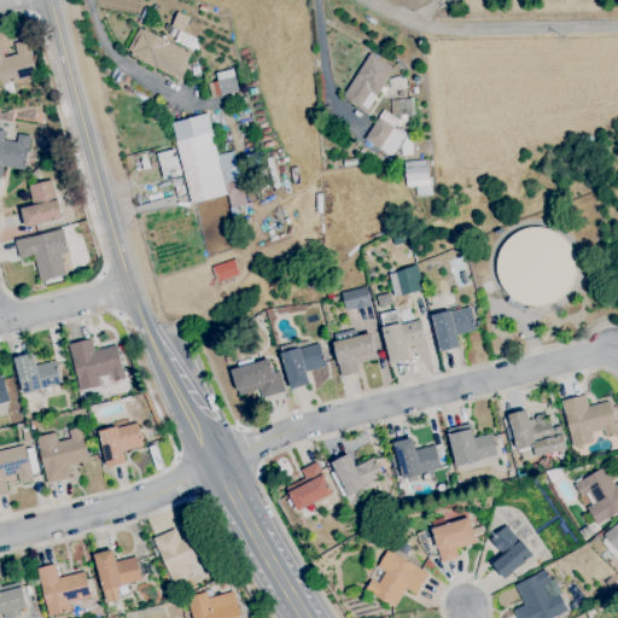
[(179,80),(191,52),(138,27),(126,53),(179,80)]
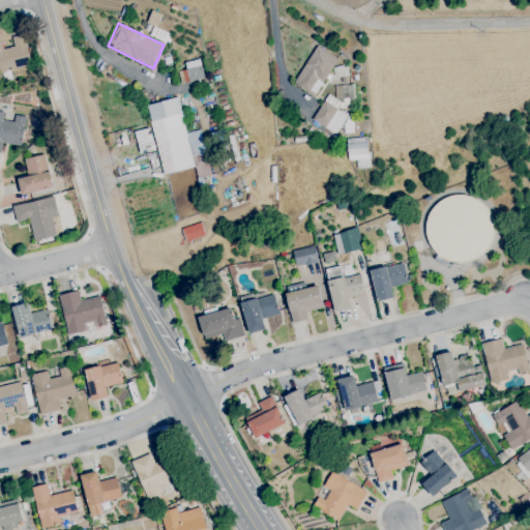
[(0,83),(0,34),(4,50),(15,47),(12,37),(24,34),(31,65),(10,70),(11,74),(17,72),(19,79),(13,80),(13,81),(0,83)]
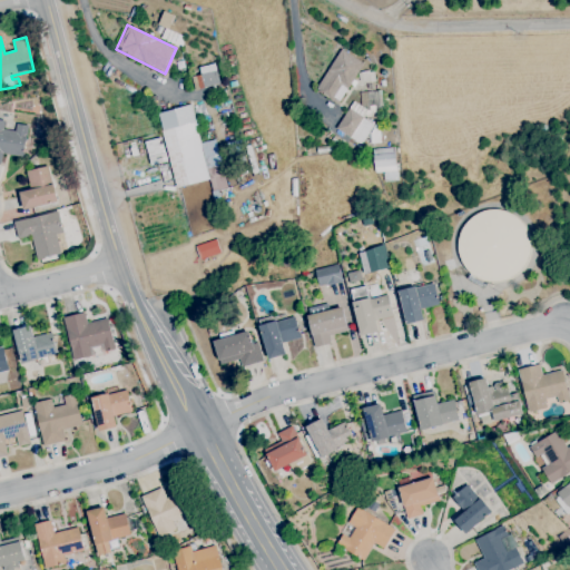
[(337,104),(362,62),(340,49),(315,90),(337,104)]
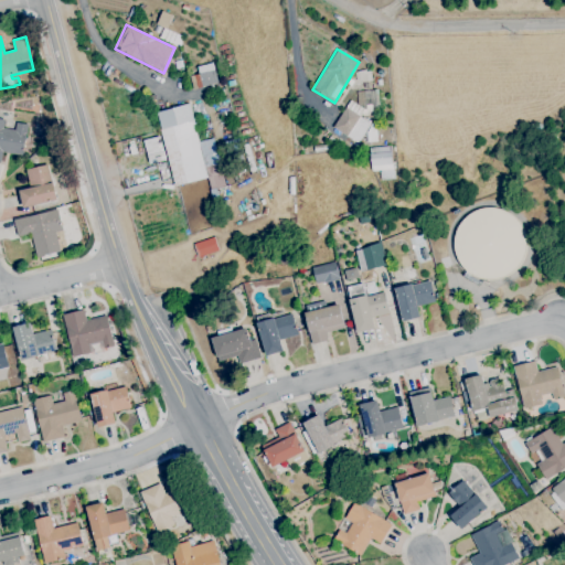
[(199,74),(190,76),(192,89),(217,83),(212,63),(196,67),(199,74)]
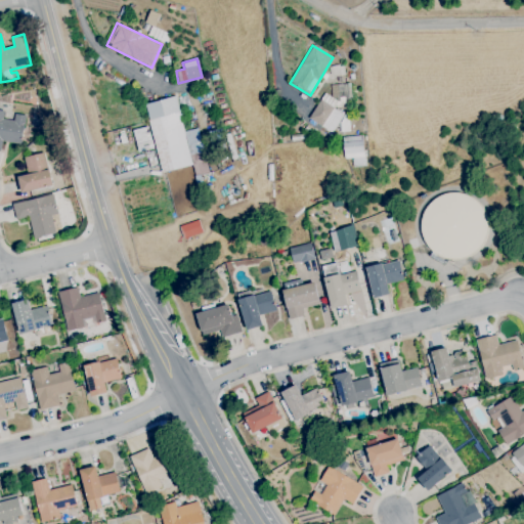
[(309,120),(333,132),(343,114),(338,111),(348,90),(335,83),(328,95),(322,93),(309,120)]
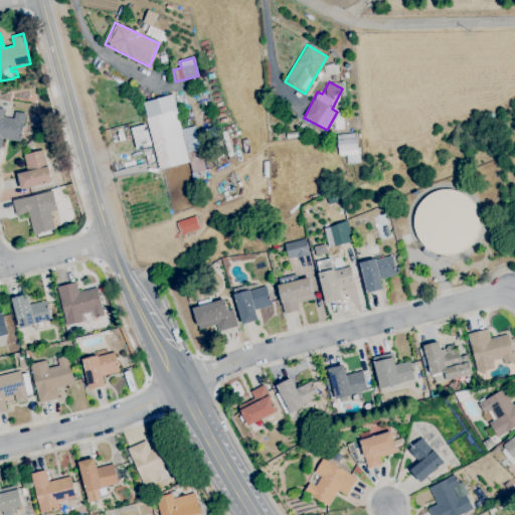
[(188,162),(191,173),(204,170),(194,126),(180,129),(172,96),(142,102),(158,169),(188,162)]
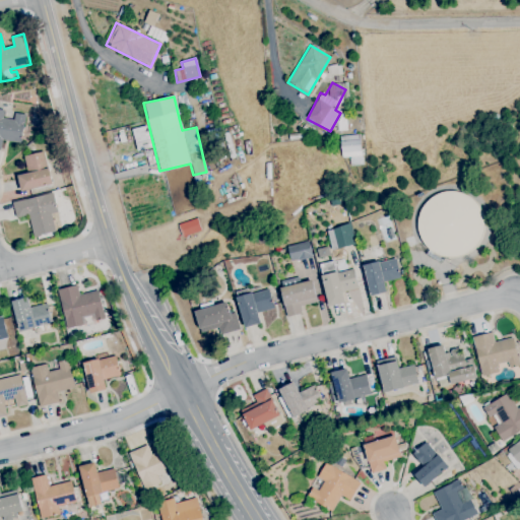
[(1,150),(0,149),(0,109),(4,110),(3,118),(14,120),(15,113),(26,115),(21,143),(3,140),(1,150)]
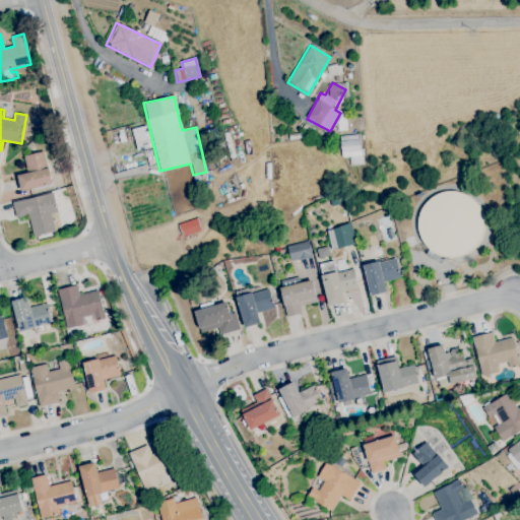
[(151,147),(146,126),(131,129),(137,151),(151,147)]
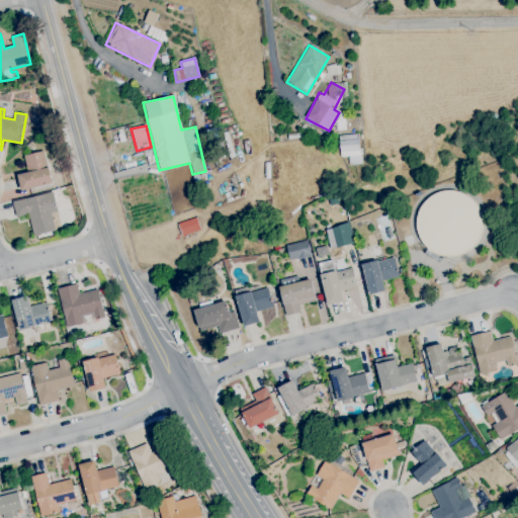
[(339,136),(340,157),(348,157),(348,165),(360,164),(359,135),(339,136)]
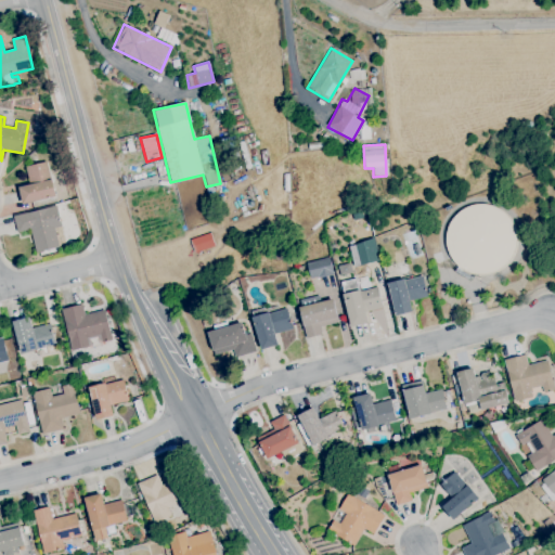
[(24,205),(20,188),(30,184),(26,167),(47,162),(51,180),(52,180),(56,196),(24,205)]
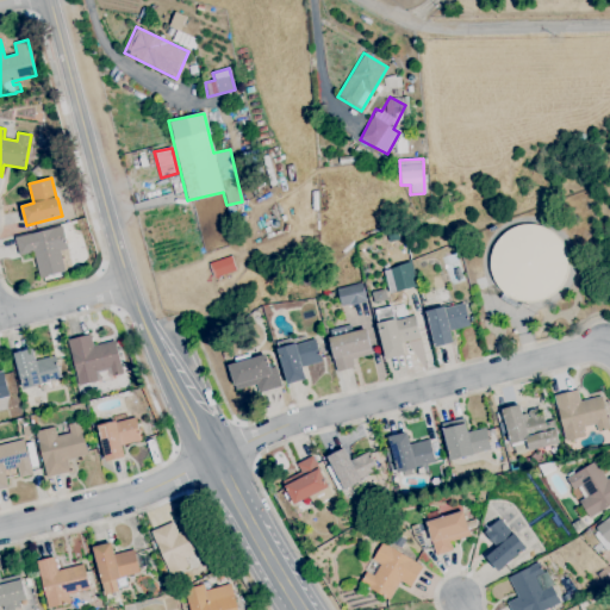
[(531,303),(516,300),(503,292),(495,280),(490,266),(492,250),(500,237),(512,228),(528,224),(542,226),(555,235),(565,247),(568,261),(566,277),(559,290),(546,299),(531,303)]
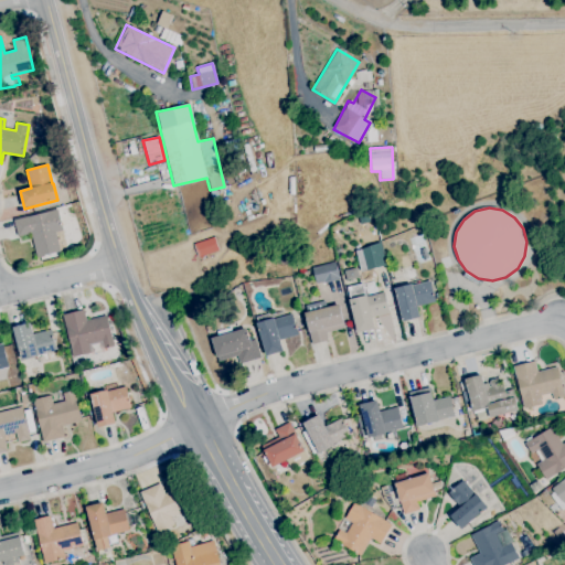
[(36,257),(31,234),(18,237),(14,220),(57,210),(63,231),(55,233),(61,252),(36,257)]
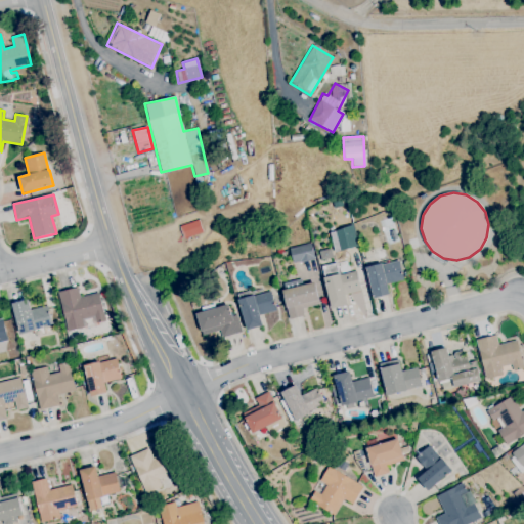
[(183,238),(202,232),(198,220),(179,226),(183,238)]
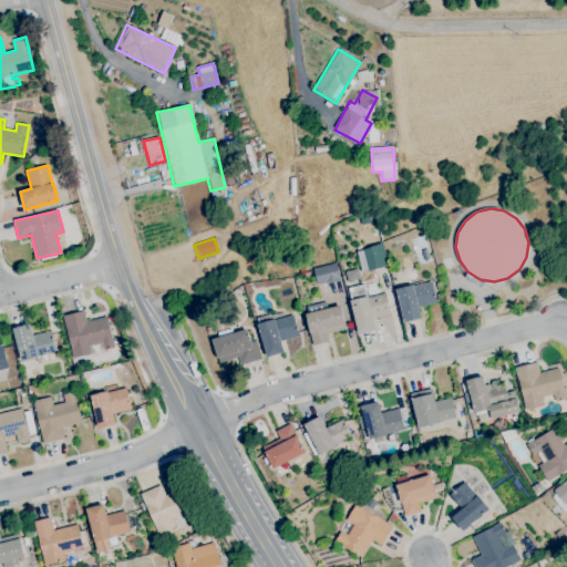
[(367,271),(366,263),(362,264),(359,253),(362,251),(382,244),(388,266),(367,271)]
